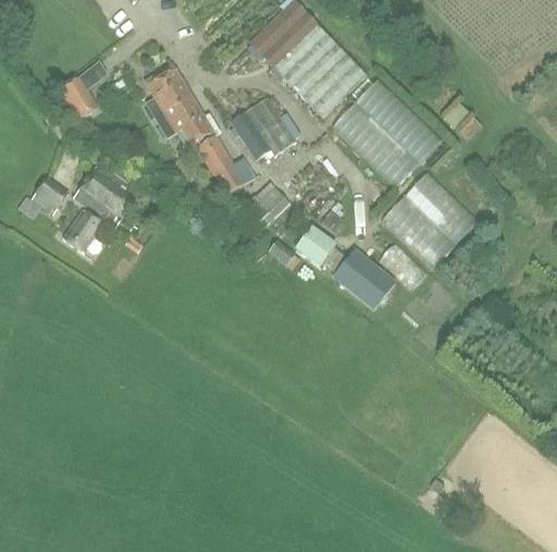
[(295,1),(250,43),(321,115),(366,74),(295,1)]
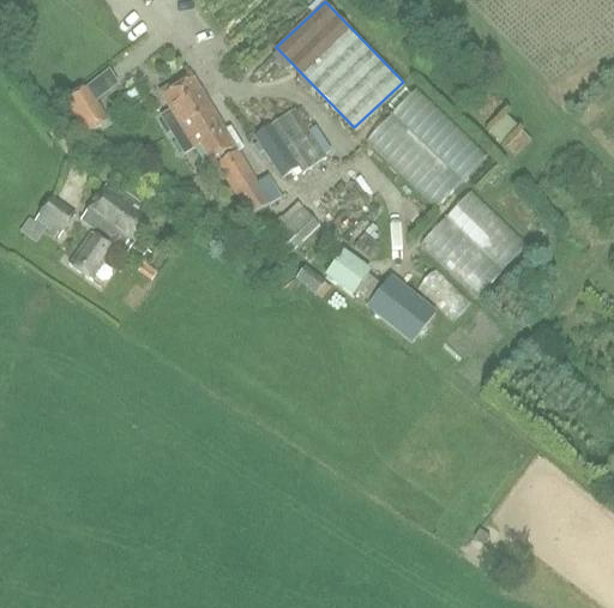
[(169,89),(162,92),(170,106),(160,112),(184,152),(200,142),(210,158),(235,143),(226,126),(224,127),(193,74),(178,83),(174,79),(167,84),(169,89)]
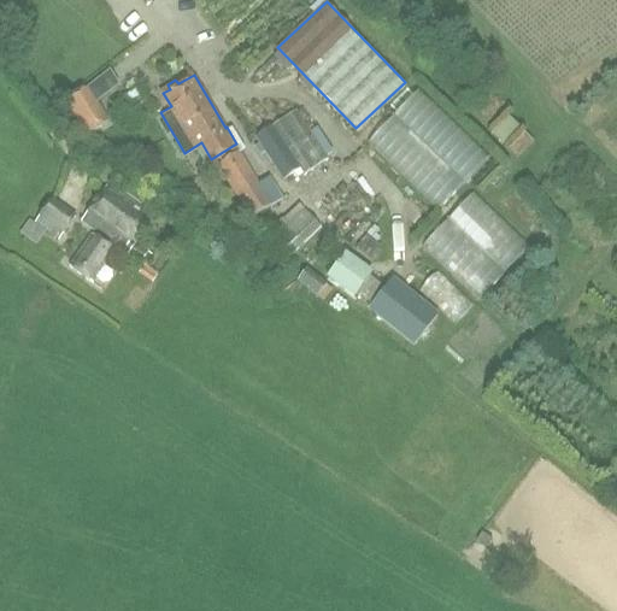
[(87,84),(66,97),(87,129),(107,117),(87,84)]
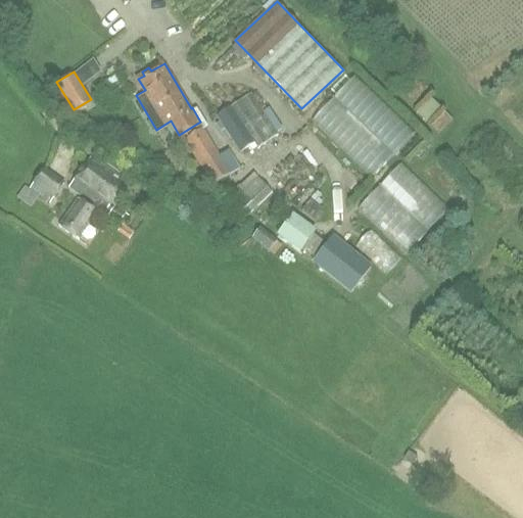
[(277,132),(250,91),(231,103),(254,140),(257,145),(277,132)]
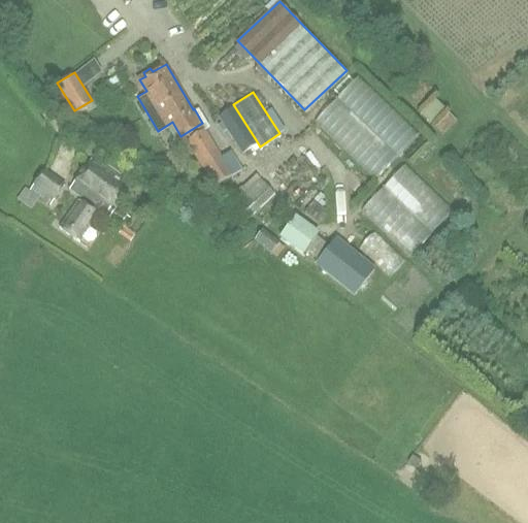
[(240,152),(257,141),(233,104),(218,113),(240,152)]
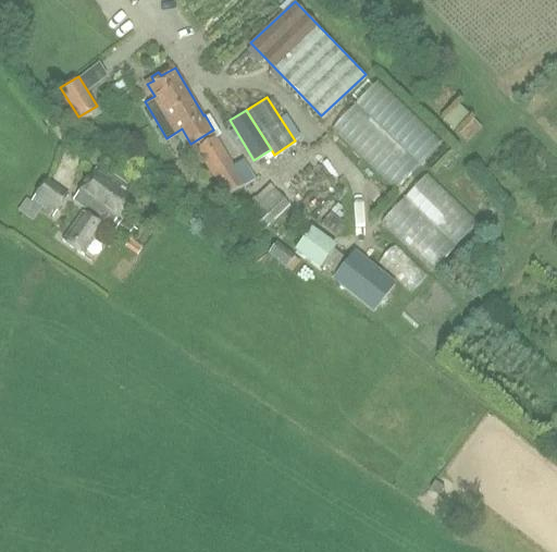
[(244,183),(233,163),(231,161),(232,161),(215,134),(196,146),(212,173),(213,173),(225,194),(244,183)]
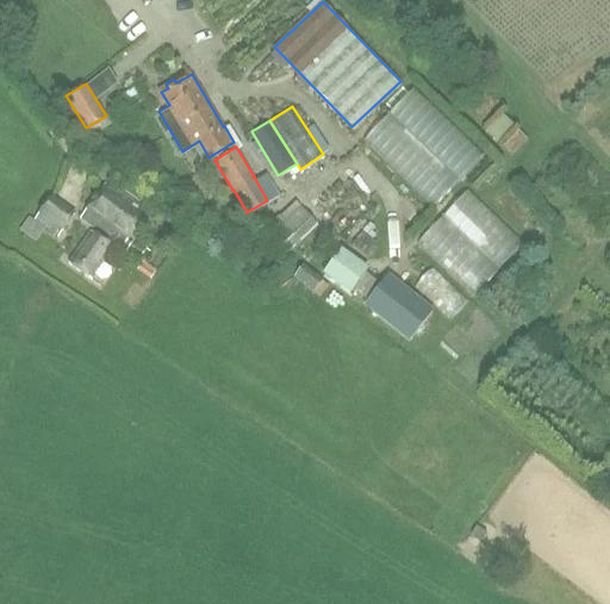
[(266,173),(255,179),(267,200),(279,192),(266,173)]
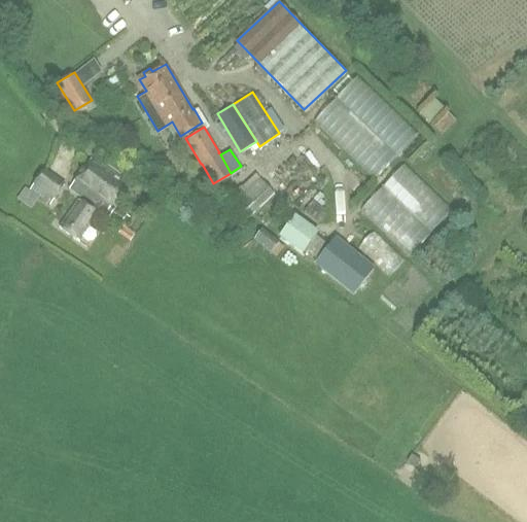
[(70,184),(95,203),(92,206),(78,196),(59,222),(77,237),(100,207),(105,210),(127,180),(93,154),(70,184)]
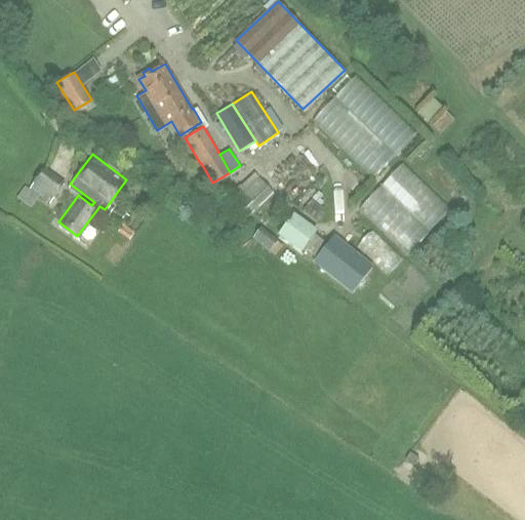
[(43,166),(30,186),(50,200),(64,180),(43,166)]
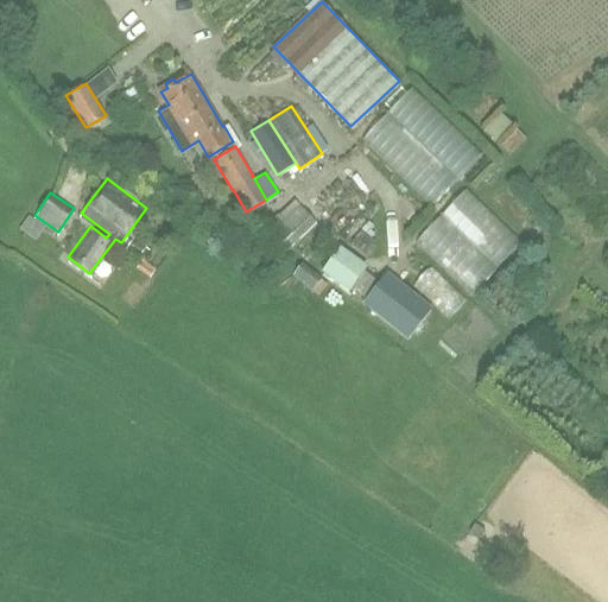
[(272,226),(290,245),(316,220),(298,201),(272,226)]
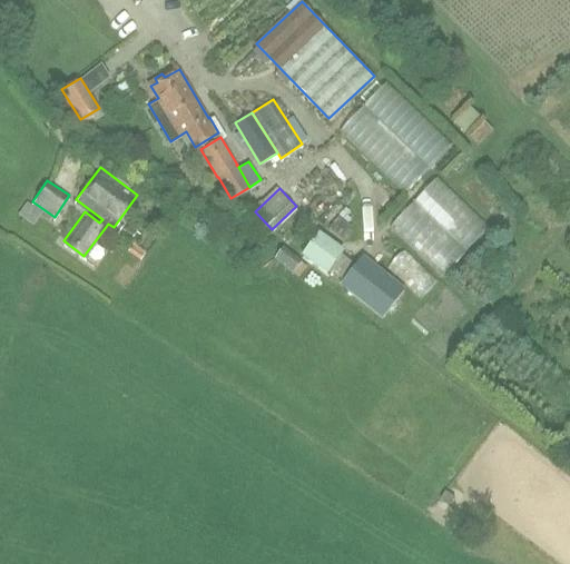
[(129,239),(131,240),(134,241),(140,231),(136,229),(137,228),(125,219),(117,231),(129,239)]
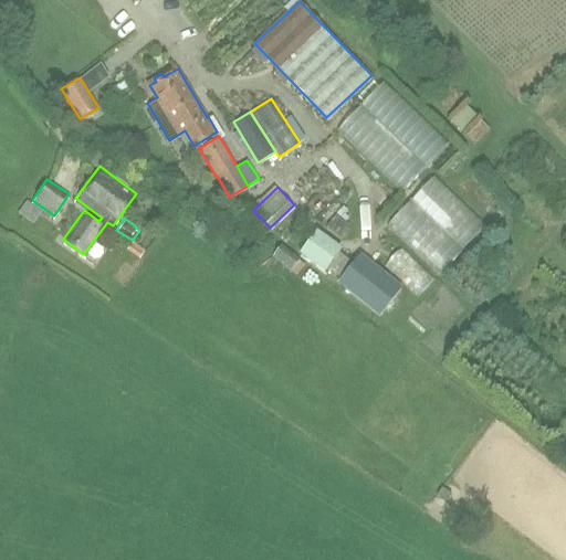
[(349,257),(338,250),(342,245),(316,228),(300,251),(325,268),(327,265),(339,273),(349,257)]
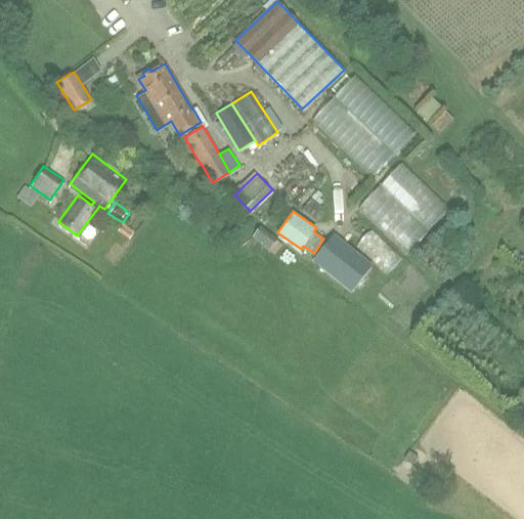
[(276,238),(277,238),(261,224),(252,234),(268,248),(269,247),(274,252),(282,243),(276,238)]
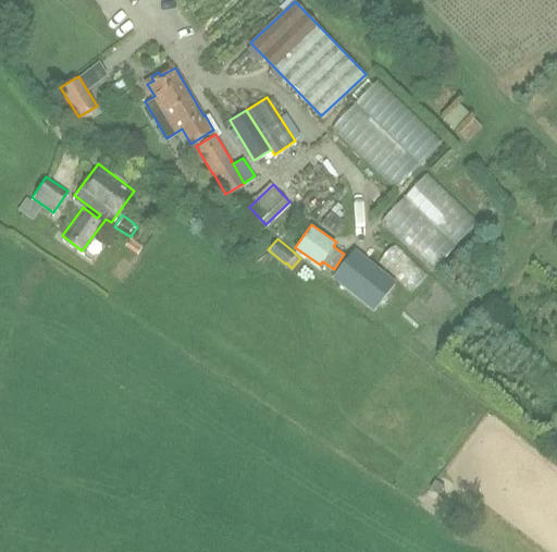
[(372,309),(396,281),(355,248),(332,277),(372,309)]
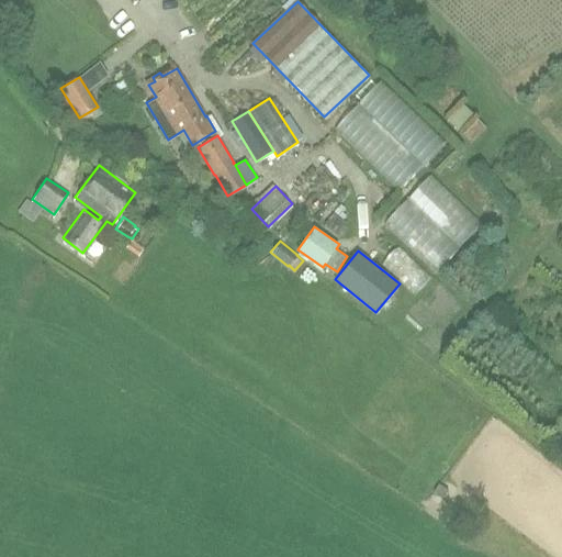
[(444,496),(448,488),(439,481),(434,489),(444,496)]
